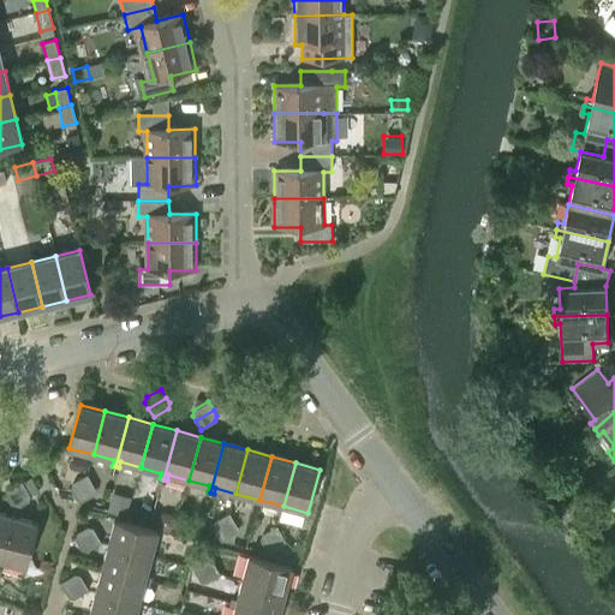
[(73,494),(93,483),(88,475),(72,483),(71,489),(73,494)]
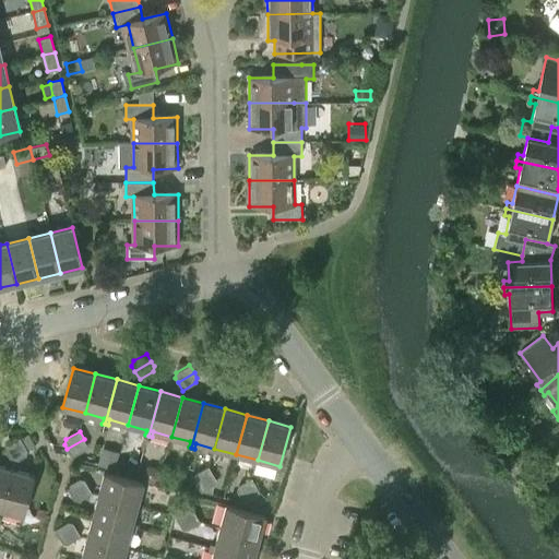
[(6,450),(9,455),(24,445),(20,438),(7,445),(6,450)]
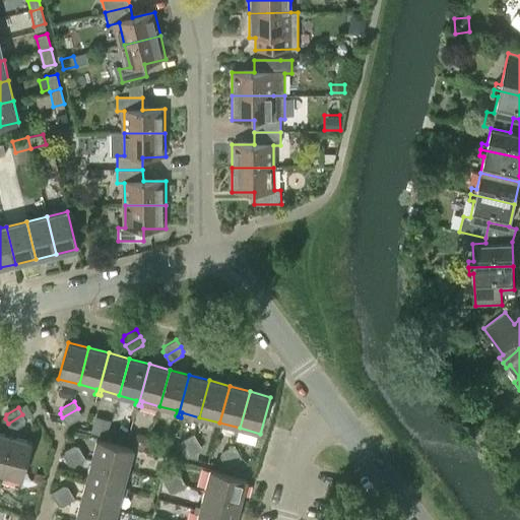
[(62,417),(67,425),(79,417),(80,413),(78,408),(62,417)]
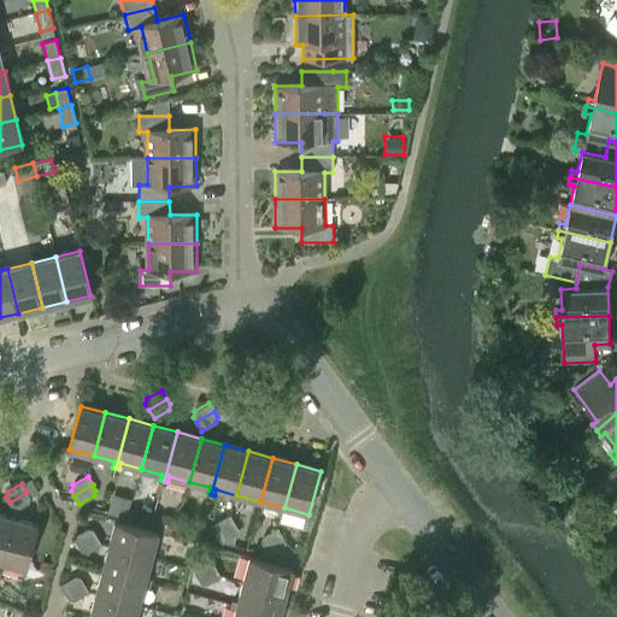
[(30,498),(27,492),(10,503),(15,511),(29,503),(30,498)]
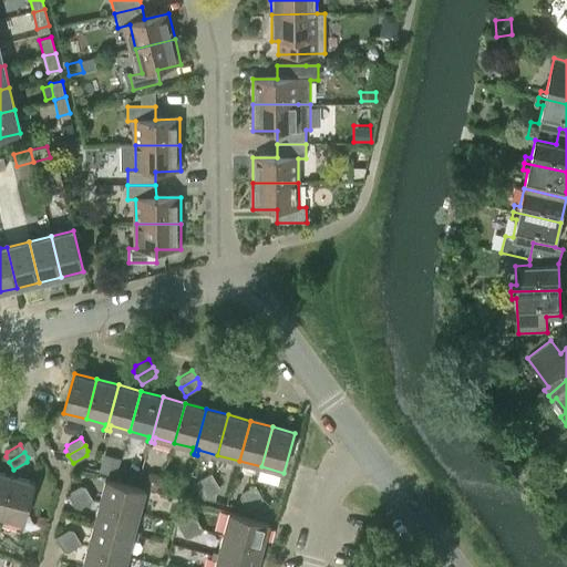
[(100,471),(110,473),(116,468),(119,459),(104,455),(100,471)]
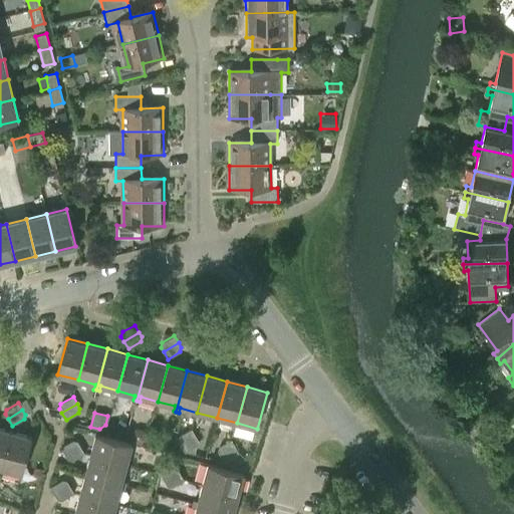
[(11,433),(0,429),(0,467),(1,468),(11,433)]
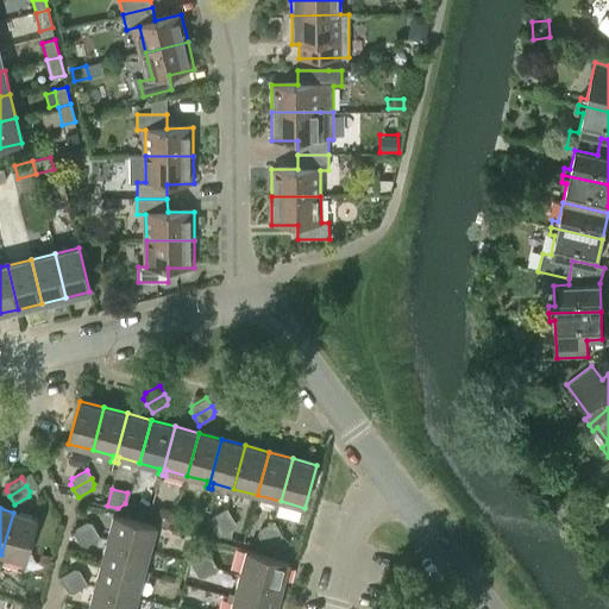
[(214,527),(232,516),(227,508),(213,516),(211,522),(214,527)]
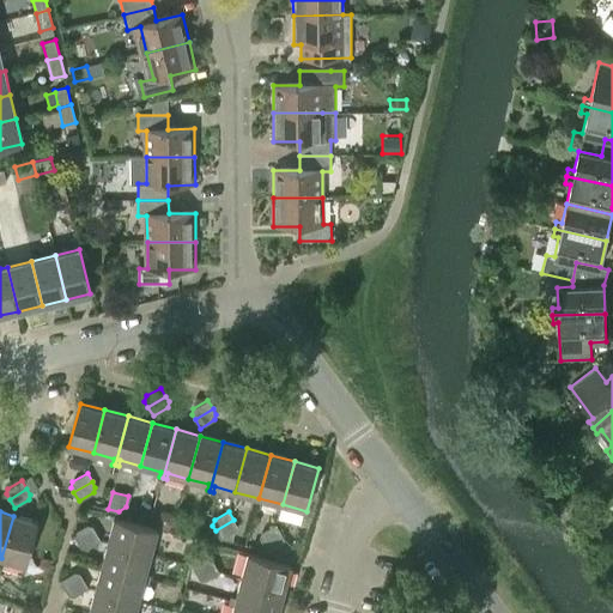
[(37,522),(13,516),(1,558),(26,565),(37,522)]
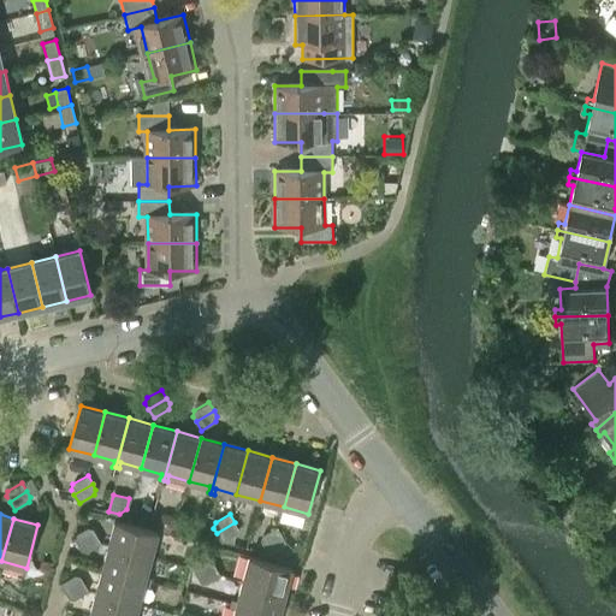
[(117,521),(110,546),(153,557),(160,533),(117,521)]
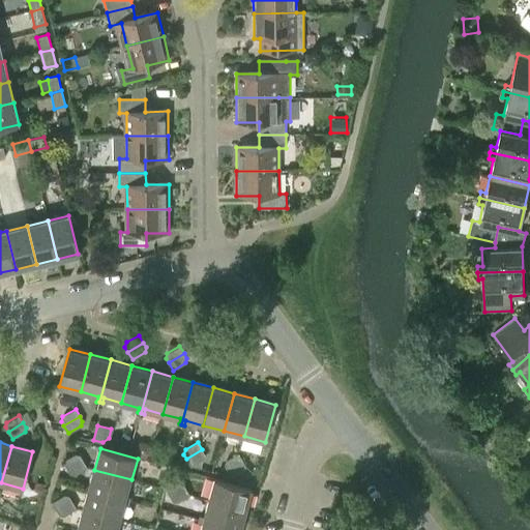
[(205,454),(202,449),(186,459),(192,466),(204,460),(205,454)]
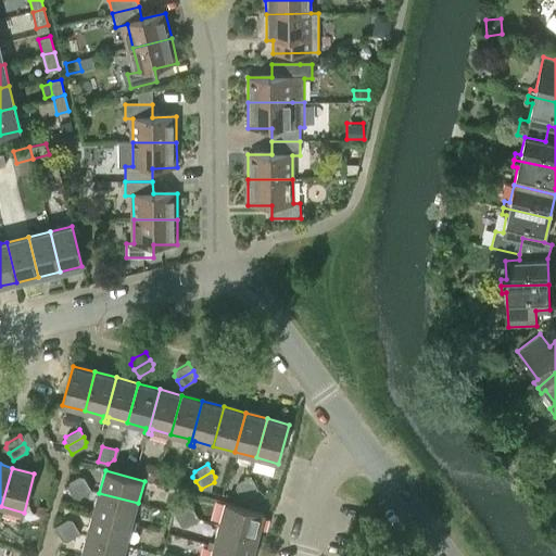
[(75,479),(84,495),(91,491),(84,477),(79,476),(75,479)]
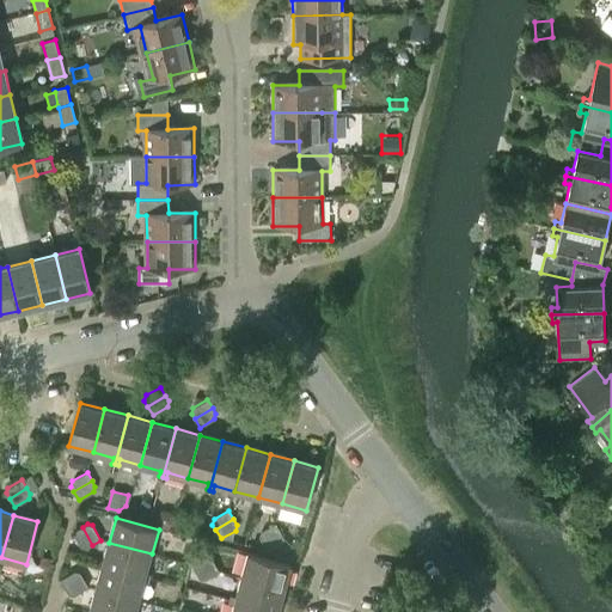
[(259,537),(262,543),(280,532),(275,524),(261,532),(259,537)]
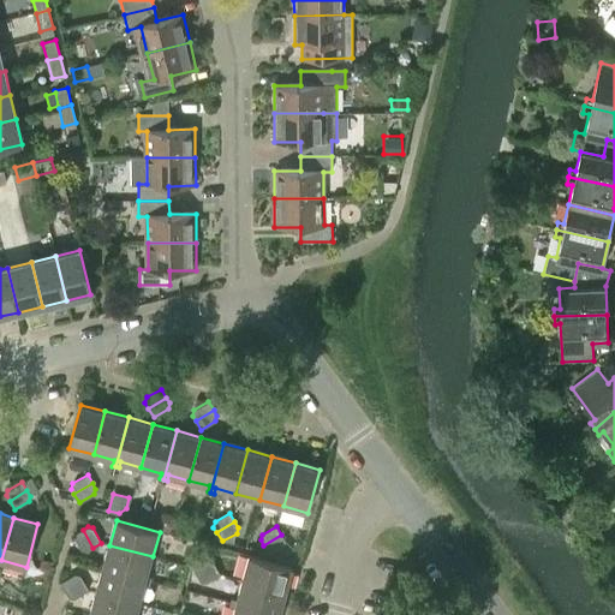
[(87,551),(93,548),(83,530),(73,535),(82,550),(87,551)]
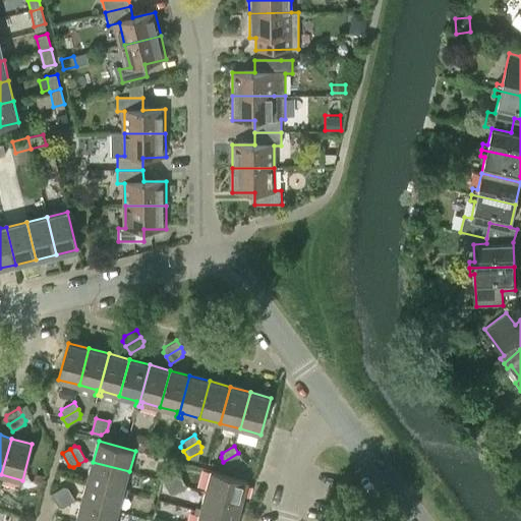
[(241,458),(238,453),(223,462),(228,469),(240,462),(241,458)]
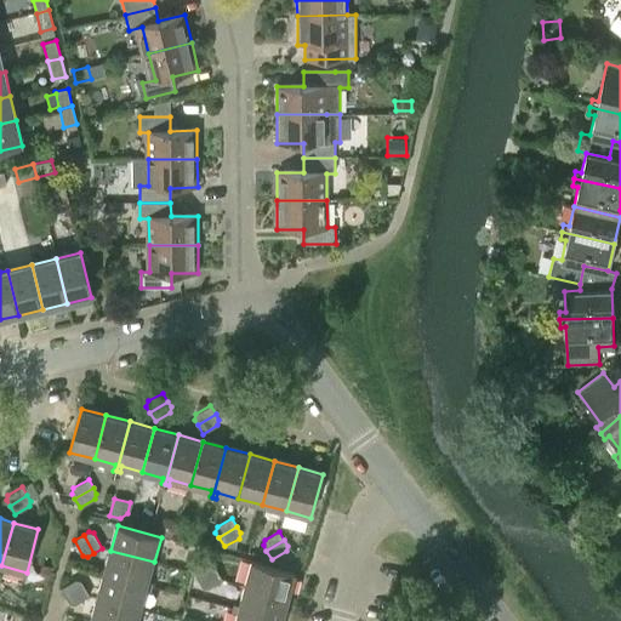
[(110,551),(104,574),(153,587),(154,585),(148,584),(154,562),(110,551)]
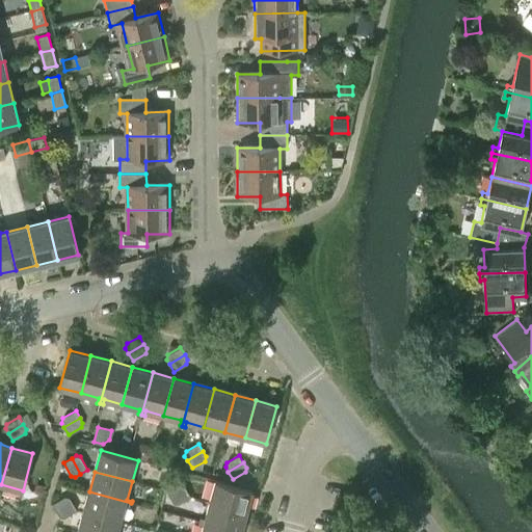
[(210,503),(247,513),(254,493),(215,482),(210,503)]
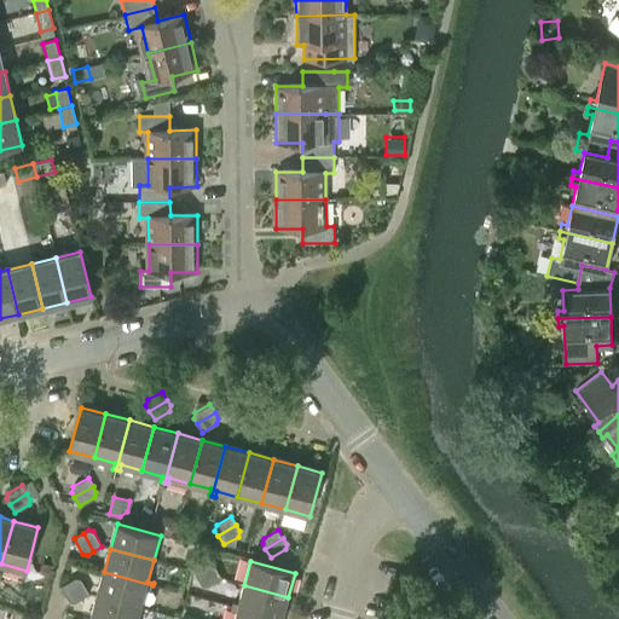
[(202,566),(213,583),(221,578),(213,563),(208,562),(202,566)]
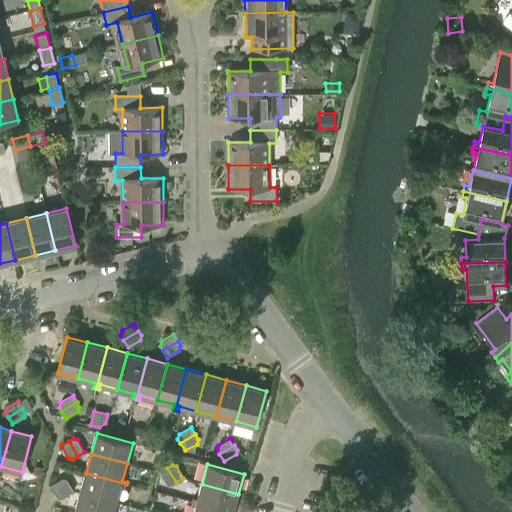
[(171,485),(176,482),(167,468),(160,472),(166,484),(171,485)]
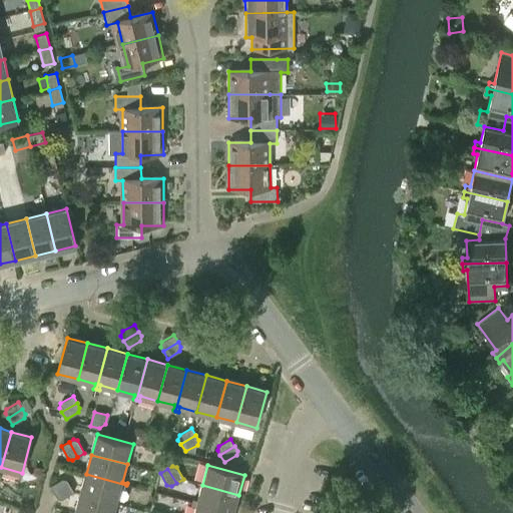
[(86,474),(80,494),(116,504),(121,488),(125,489),(126,485),(86,474)]
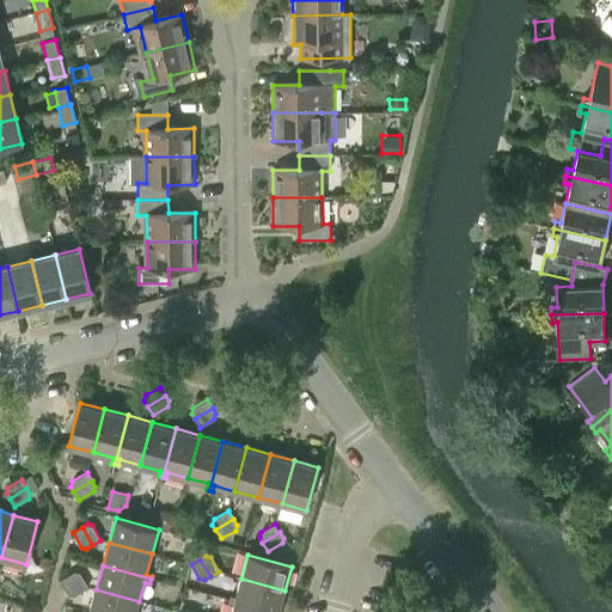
[(75,571),(69,574),(79,592),(89,587),(80,573),(75,571)]
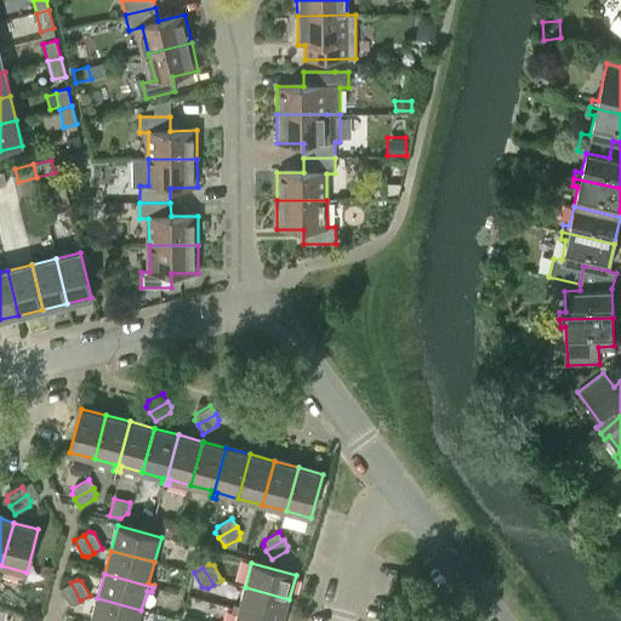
[(74,604),(80,600),(70,582),(61,588),(69,603),(74,604)]
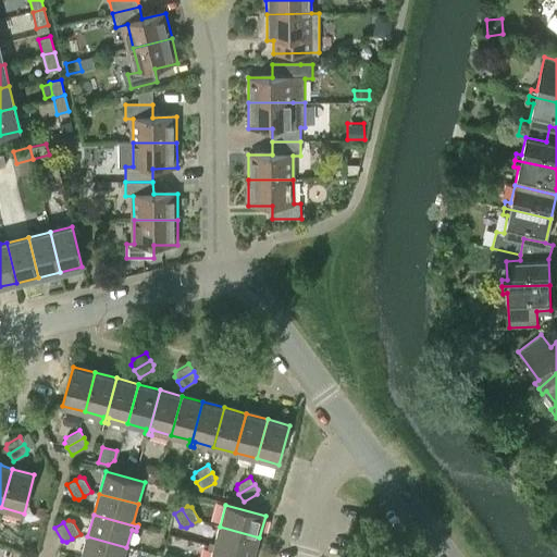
[(209,547),(245,556),(254,556),(259,537),(220,527),(214,545),(210,544),(209,547)]
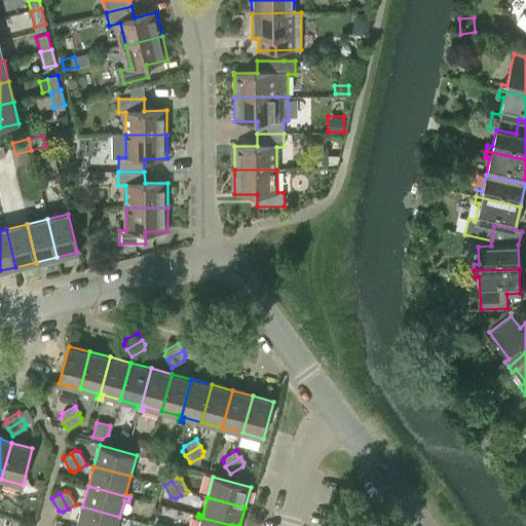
[(82,506),(76,525),(116,525),(119,517),(82,506)]
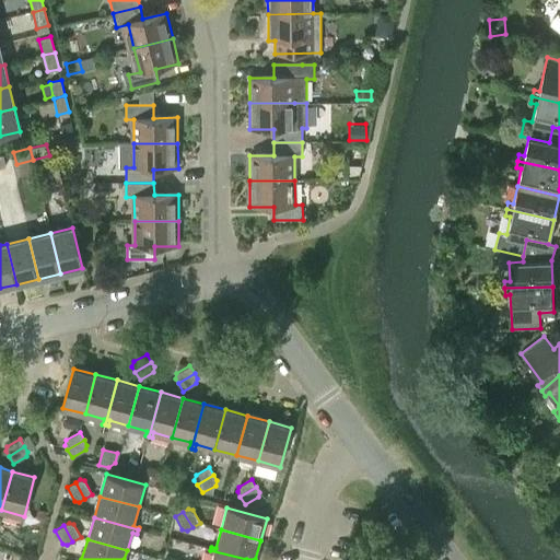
[(211,559),(246,559),(210,550),(209,553),(213,555),(211,559)]
